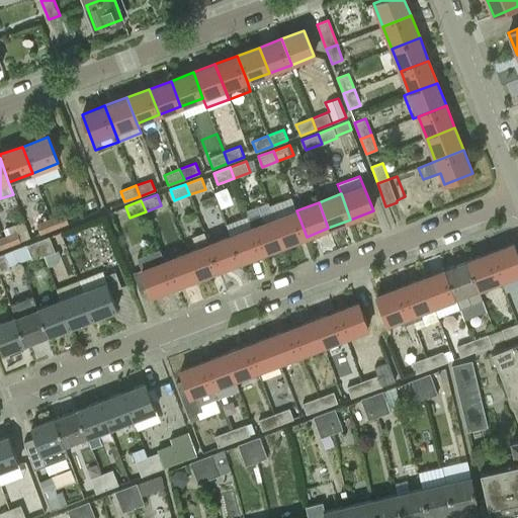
[(296,210),(274,220),(284,245),(307,237),(296,210)]
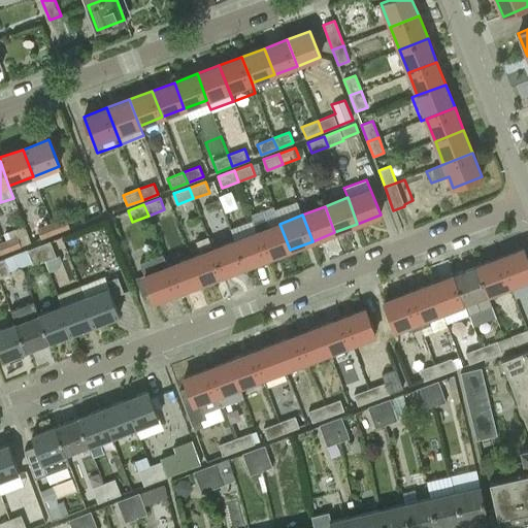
[(66,218),(52,223),(56,233),(70,227),(66,218)]
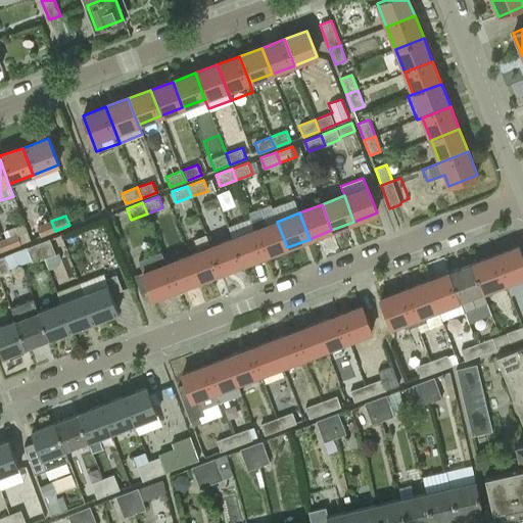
[(228,227),(233,238),(242,265),(265,255),(254,230),(250,218),(228,227)]
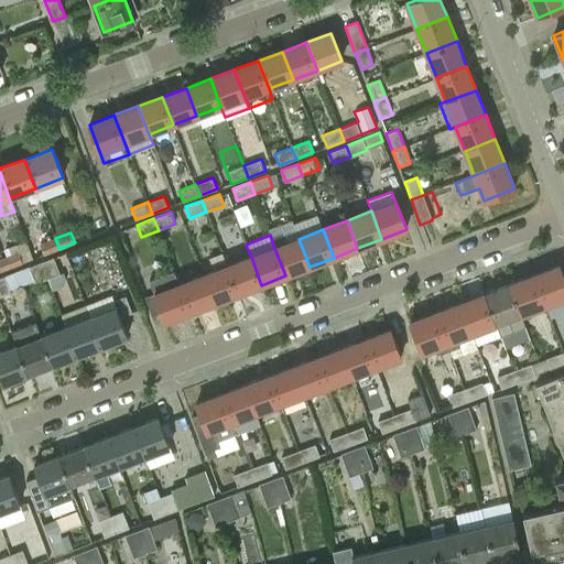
[(44,255),(60,249),(55,238),(40,245),(44,255)]
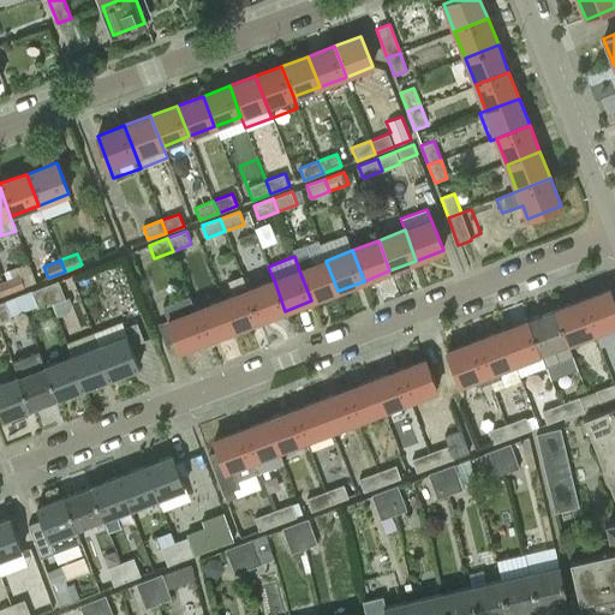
[(326,261),(299,270),(311,300),(338,291),(326,261)]
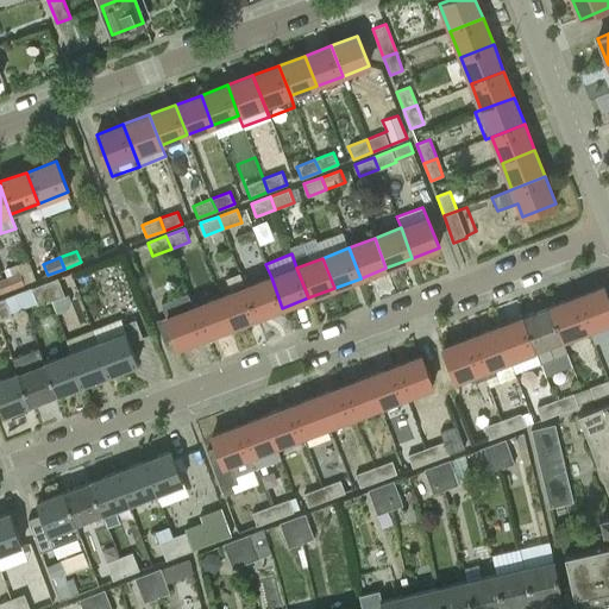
[(20,272),(4,278),(8,290),(35,280),(27,261),(17,264),(20,272)]
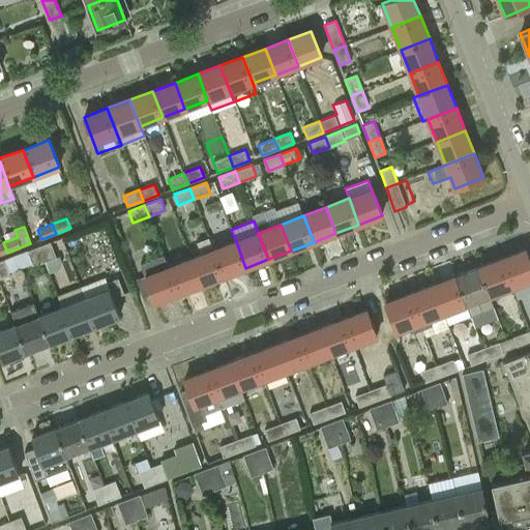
[(203,254),(190,259),(201,285),(224,276),(213,251),(208,237),(198,241),(203,254)]
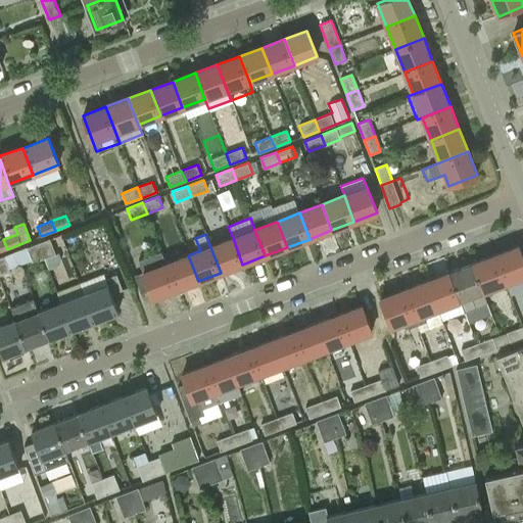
[(233,238),(210,247),(221,273),(242,265),(233,238)]
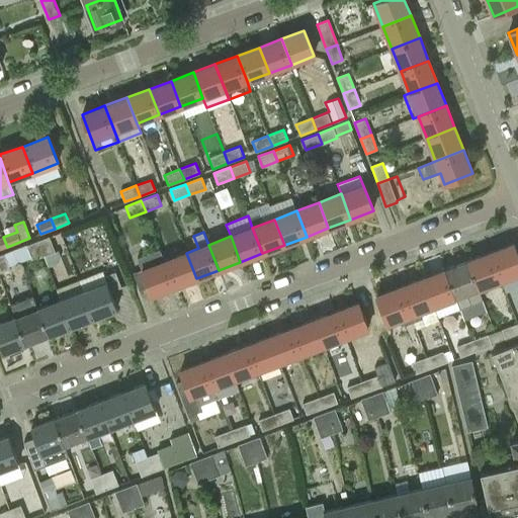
[(49,237),(37,241),(44,256),(54,252),(49,237)]
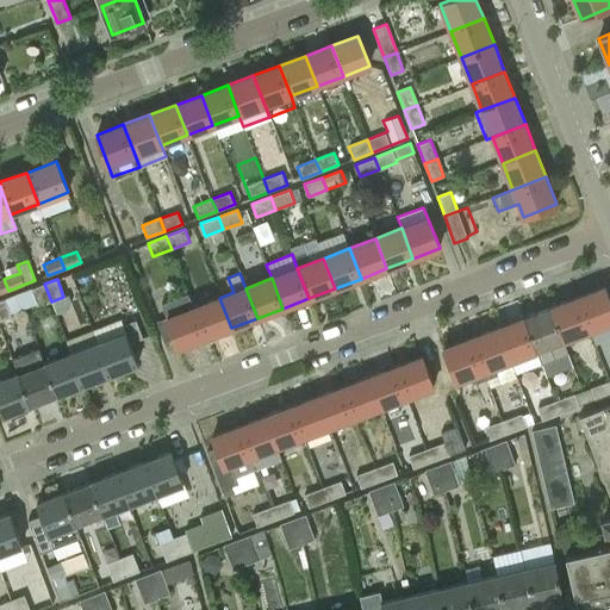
[(27,311),(51,302),(44,284),(20,293),(27,311)]
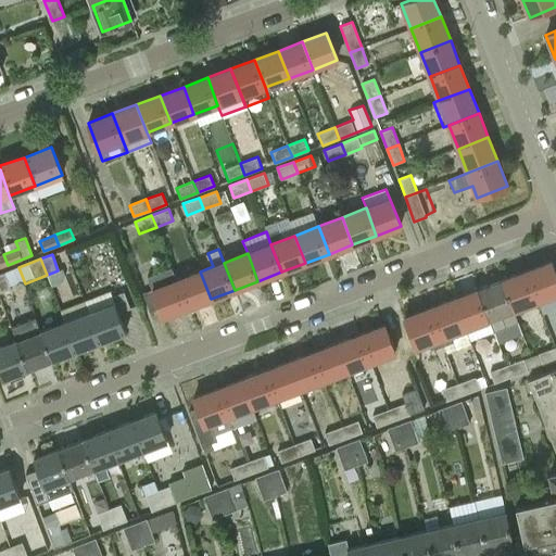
[(526,270),(538,301),(555,293),(555,276),(551,262),(526,270)]
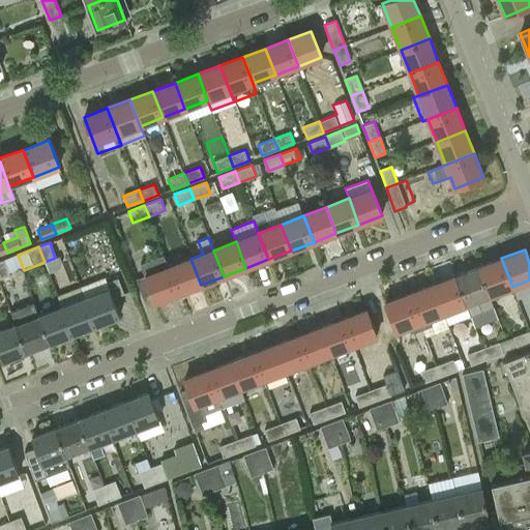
[(155,302),(178,294),(168,267),(169,267),(164,255),(140,263),(155,302)]
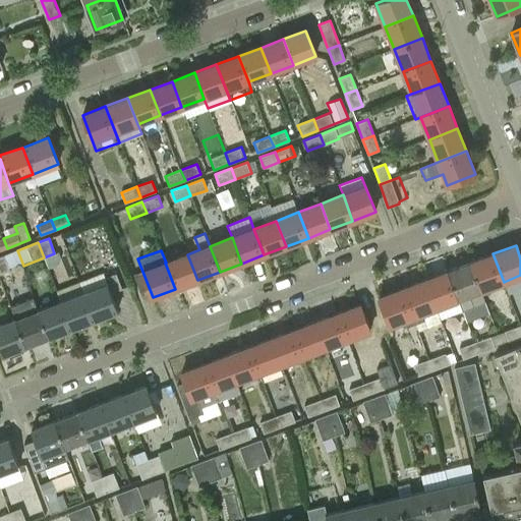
[(493,253),(470,263),(481,291),(504,282),(493,253)]
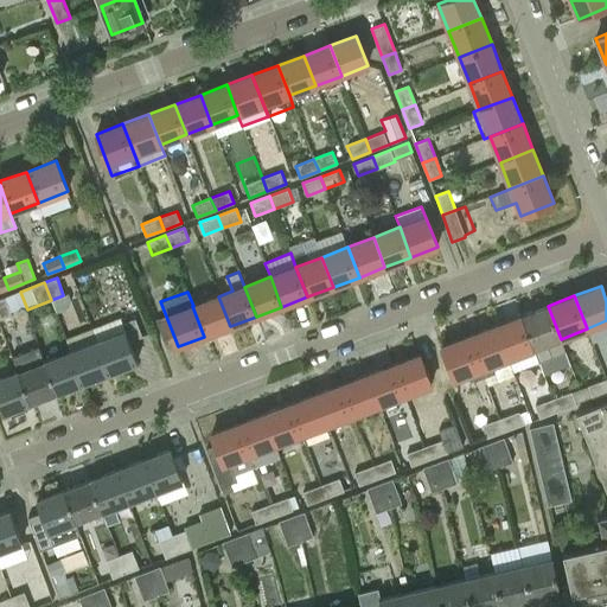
[(218,296),(193,306),(192,306),(204,337),(230,326),(218,296)]
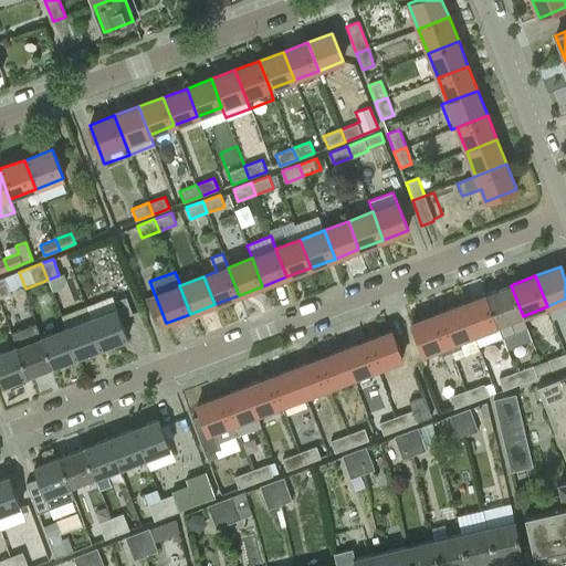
[(0,278),(0,297),(10,294),(3,278),(0,278)]
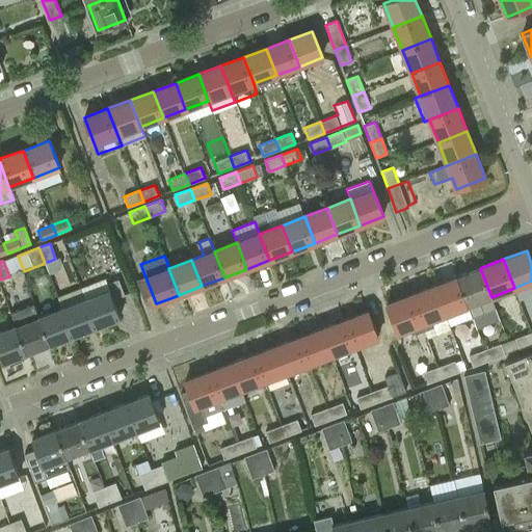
[(480,268),(457,277),(469,306),(473,317),(484,313),(480,301),(491,297),(480,268)]
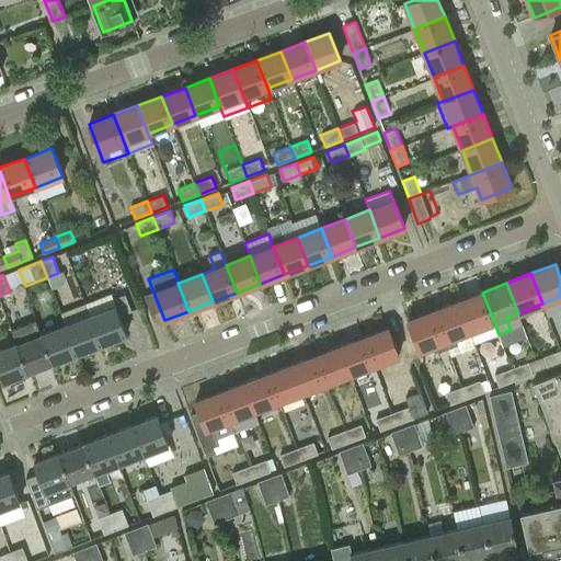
[(482,293),(458,301),(470,332),(494,322),(482,293)]
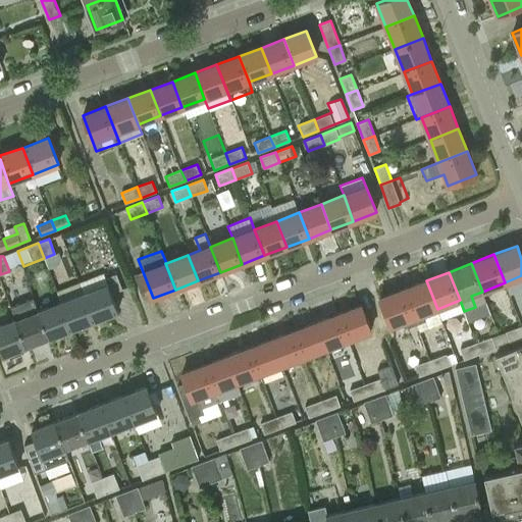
[(108,285),(84,295),(94,321),(117,312),(110,294),(122,290),(117,275),(105,279),(108,285)]
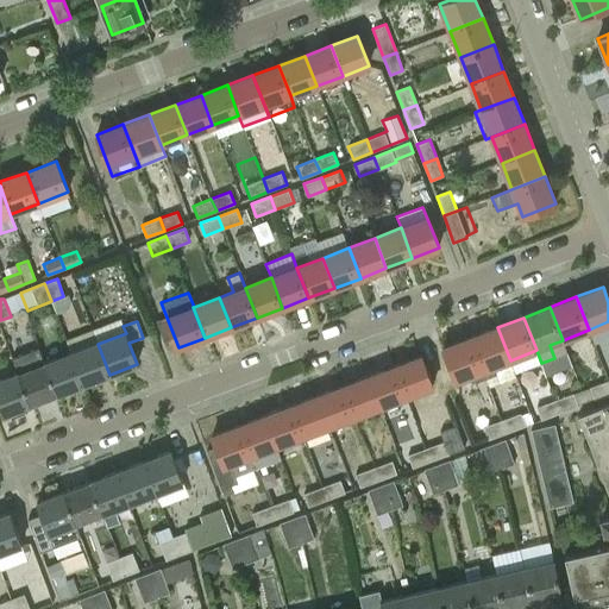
[(497,327),(471,338),(487,378),(497,374),(495,366),(510,360),(497,327)]
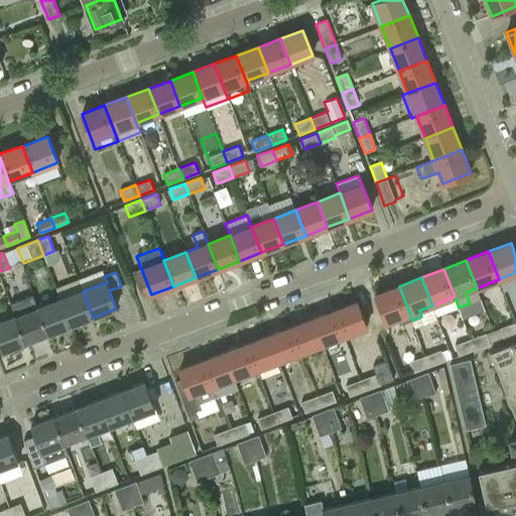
[(55,288),(60,300),(71,326),(93,317),(83,291),(79,279),(55,288)]
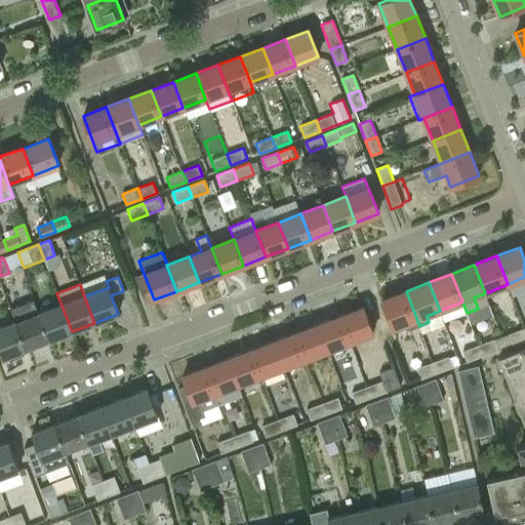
[(410,329),(419,326),(406,291),(382,300),(394,328),(407,323),(410,329)]
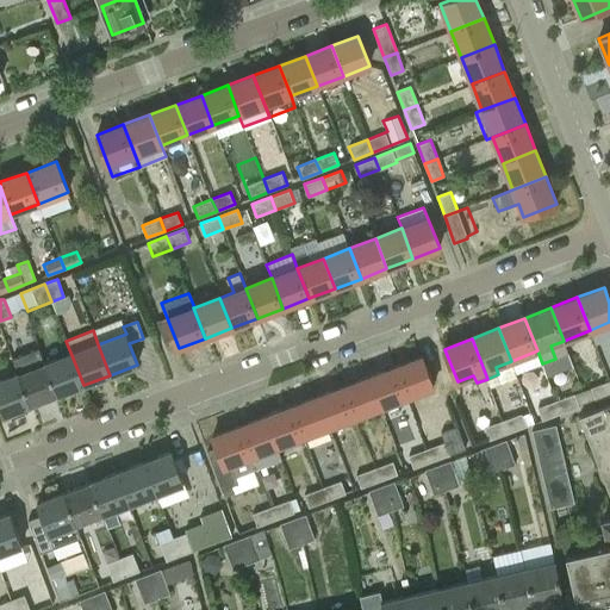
[(72,355),(45,365),(56,396),(83,385),(72,355)]
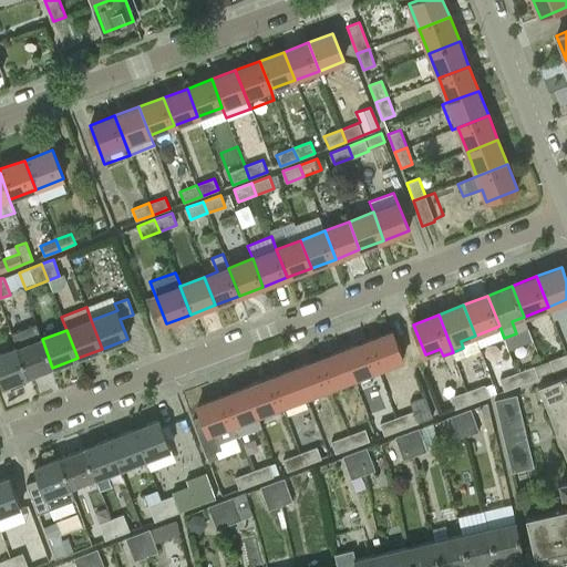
[(368,341),(379,370),(404,360),(393,331),(368,341)]
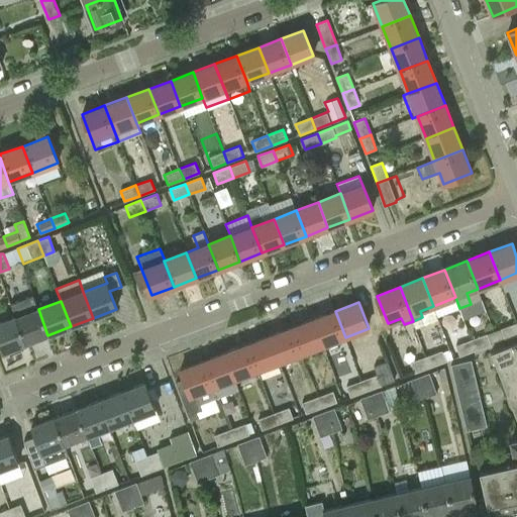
[(38,309),(15,318),(25,343),(47,335),(38,309)]
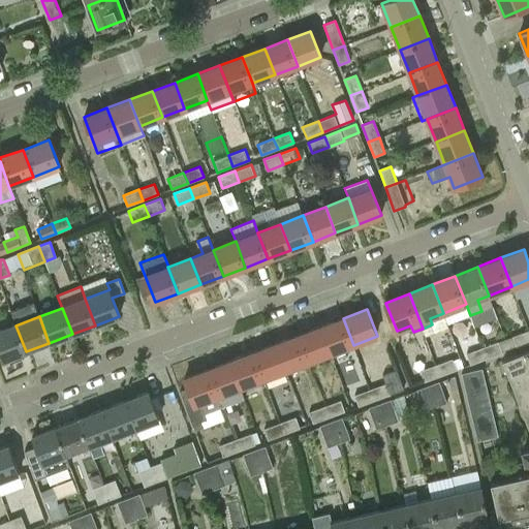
[(343,318),(320,327),(331,353),(353,345),(343,318)]
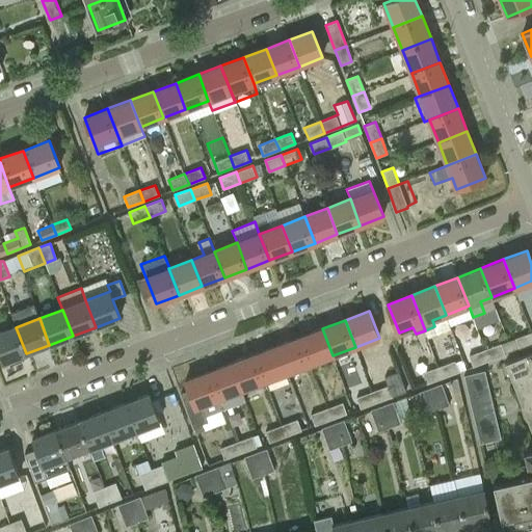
[(0,357),(2,363),(26,353),(16,327),(0,333),(0,357)]
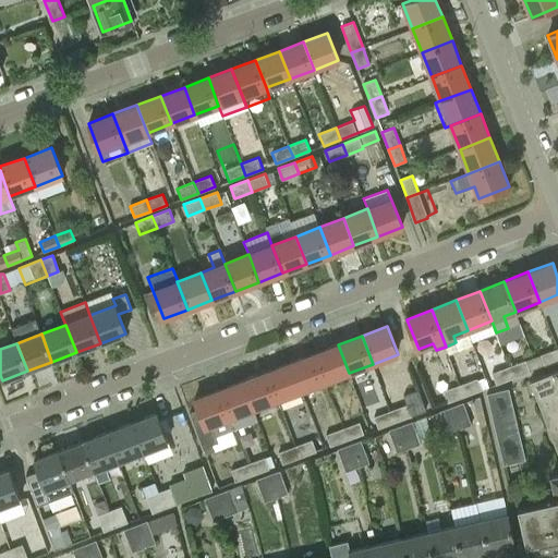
[(338,344),(314,354),(325,381),(349,373),(338,344)]
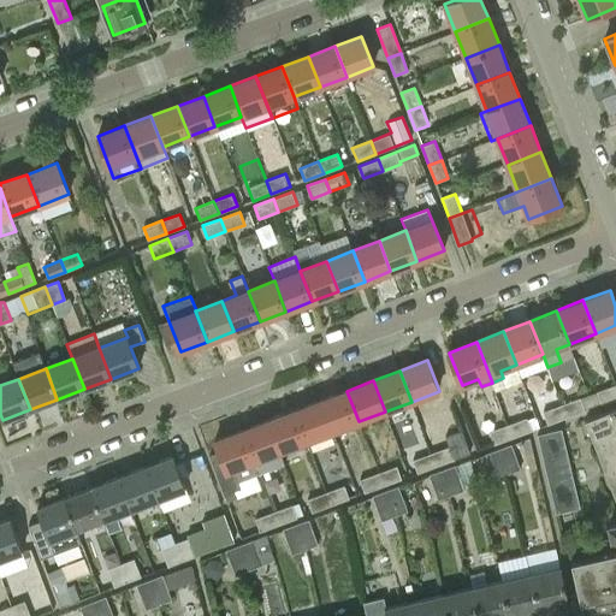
[(602,404),(615,398),(615,386),(615,385),(596,391),(602,404)]
